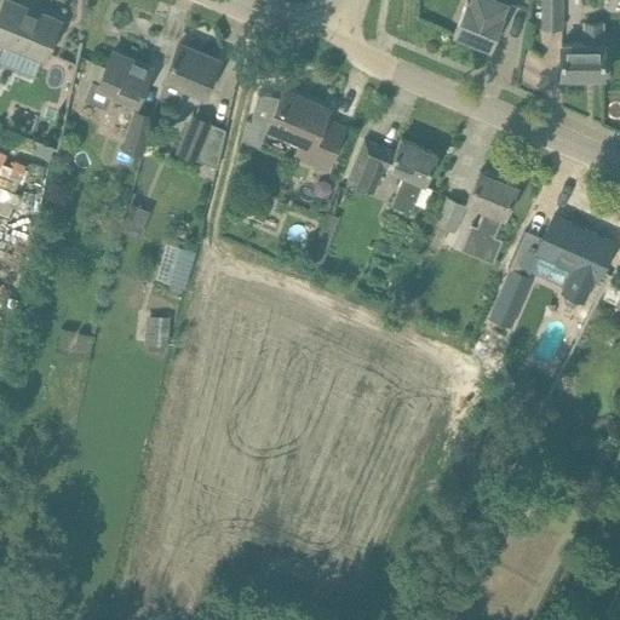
[(0,57),(6,42),(45,58),(59,21),(41,13),(39,17),(5,4),(5,0),(4,0),(0,10),(0,57)]
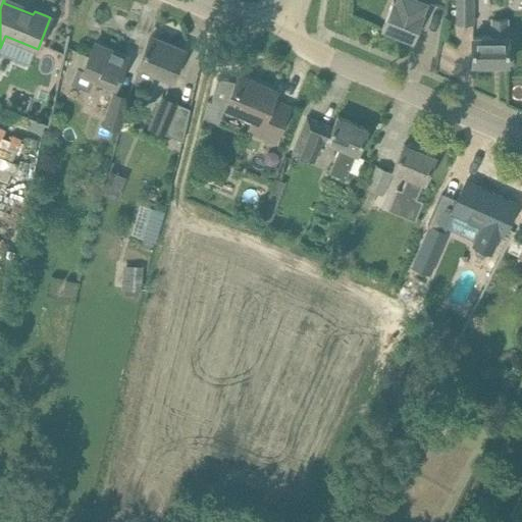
[(412,40),(428,1),(427,1),(427,0),(395,0),(395,2),(394,1),(382,28),(412,40)]
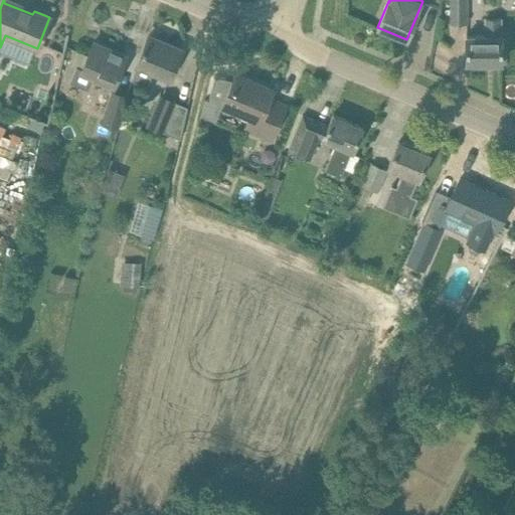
[(451,0),(452,24),(467,24),(466,0),(451,0)]
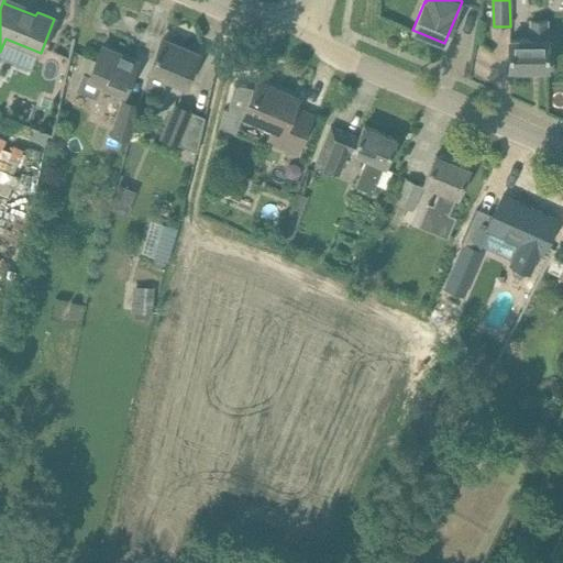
[(510,40),(510,54),(510,69),(549,69),(548,39),(547,21),(530,22),(530,40),(510,40)]
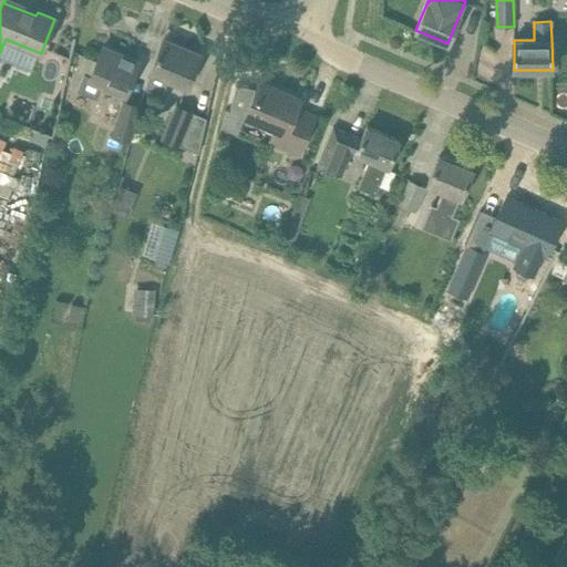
[(163,39),(150,72),(145,88),(158,93),(163,92),(168,80),(188,88),(202,54),(163,39)]
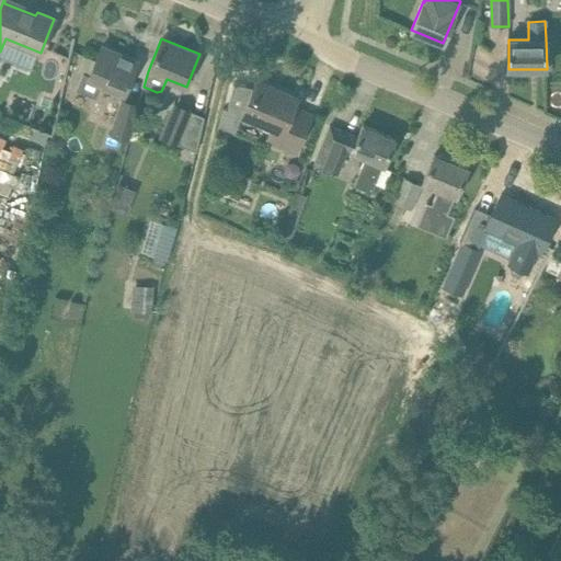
[(82,76),(76,90),(96,99),(102,83),(124,93),(129,82),(137,61),(101,46),(93,67),(88,78),(82,76)]
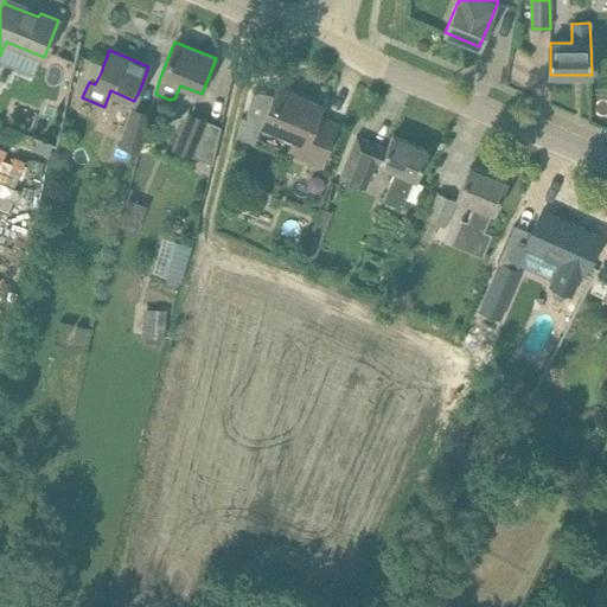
[(289,151),(321,164),(333,134),(313,126),(323,104),(278,85),(274,95),(253,90),(242,138),(254,144),(262,123),(295,138),(289,151)]
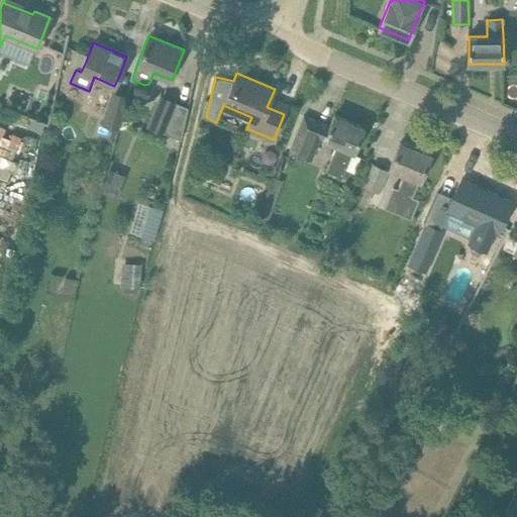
[(103,124),(117,128),(127,97),(113,92),(103,124)]
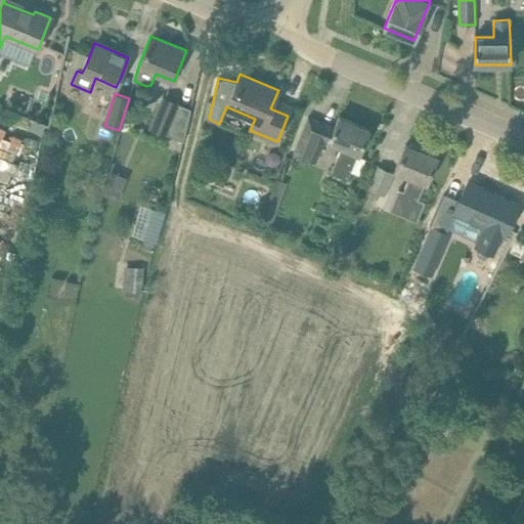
[(150,128),(165,134),(178,103),(163,97),(150,128)]
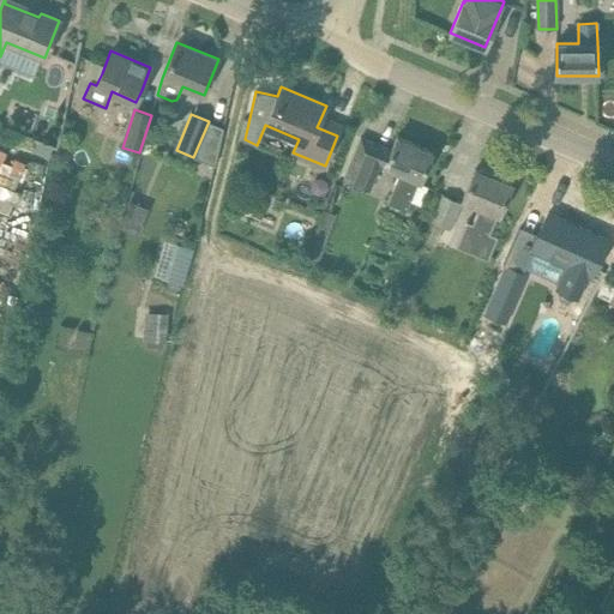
[(391,150),(361,138),(342,181),(368,192),(380,164),(401,174),(387,205),(407,214),(421,182),(420,181),(433,151),(397,137),(391,150)]
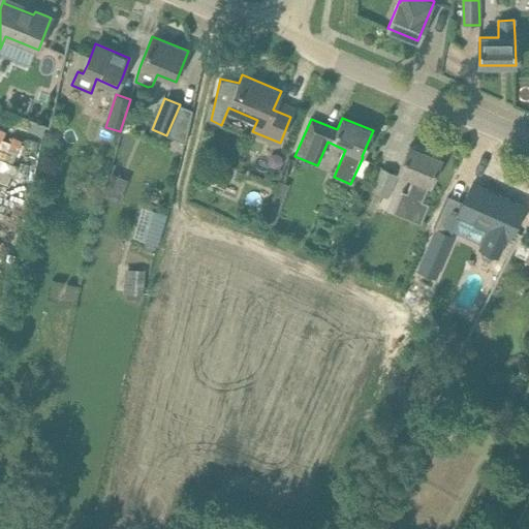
[(0,127),(0,177),(16,179),(23,131),(0,127)]
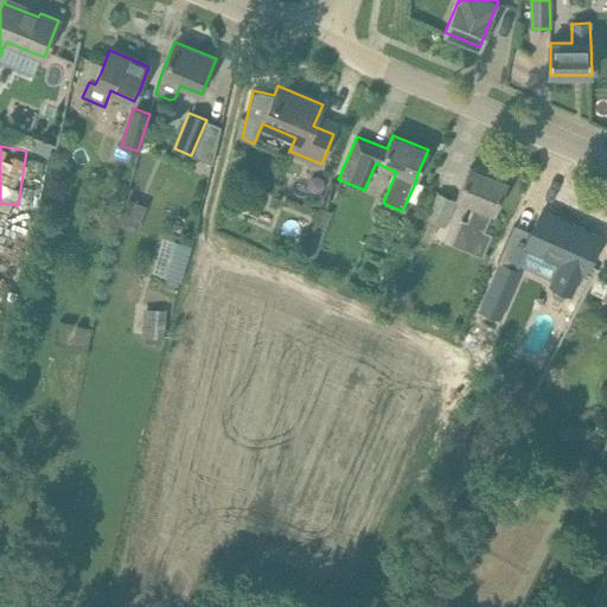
[(475,203),(467,221),(461,218),(452,243),(484,256),(493,234),(485,230),(493,211),(505,183),(470,167),(458,196),(475,203)]
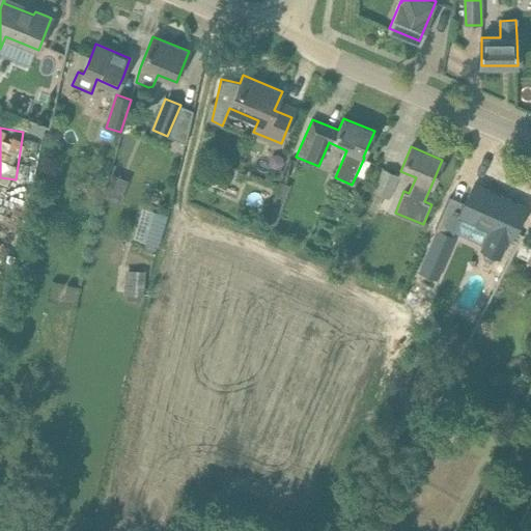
[(211,168),(198,164),(195,172),(207,176),(211,168)]
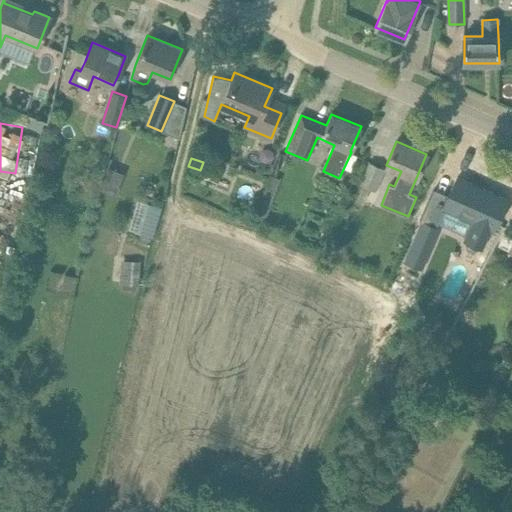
[(369,162),(360,185),(376,191),(385,168),(369,162)]
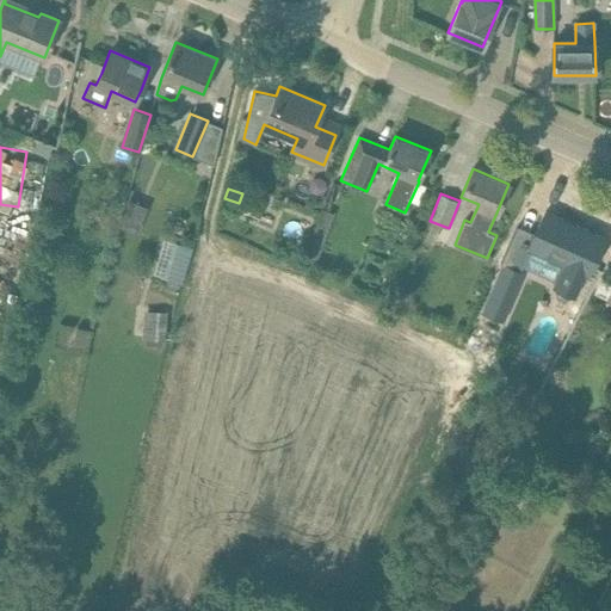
[(137,201),(128,197),(123,213),(139,217),(141,209),(137,201)]
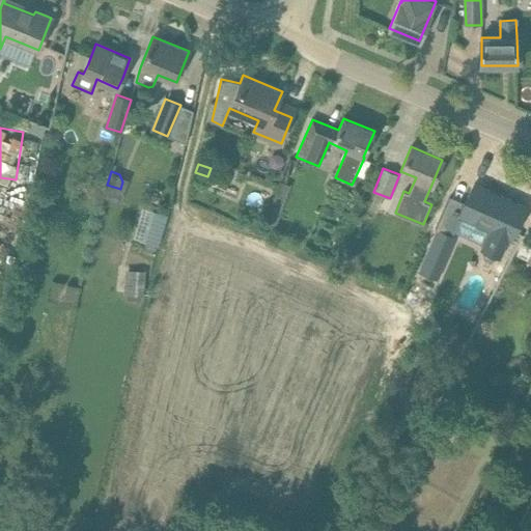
[(462,215),(453,231),(484,246),(483,249),(484,250),(482,253),(483,257),(492,261),(495,259),(497,255),(499,256),(508,235),(511,236),(516,227),(525,207),(485,190),(474,186),(462,215)]
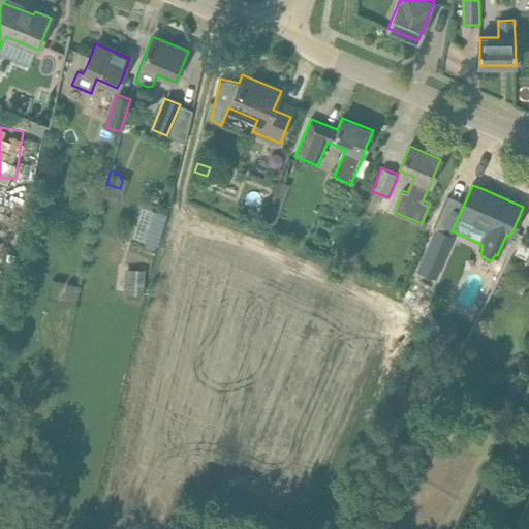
[(39,201),(37,213),(47,214),(49,204),(39,201)]
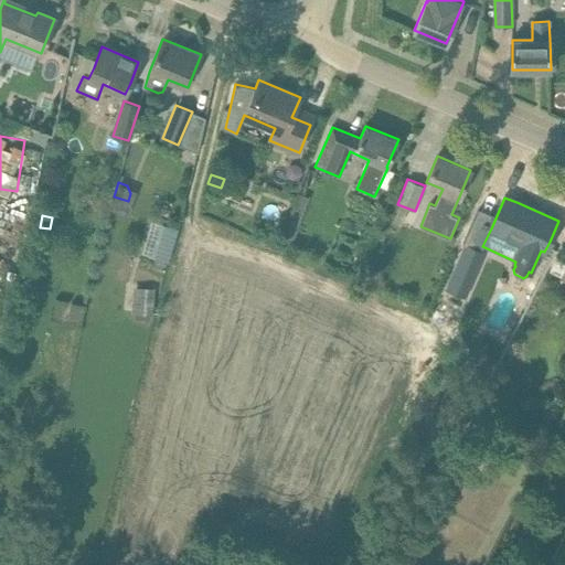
[(161,224),(151,257),(168,262),(178,230),(161,224)]
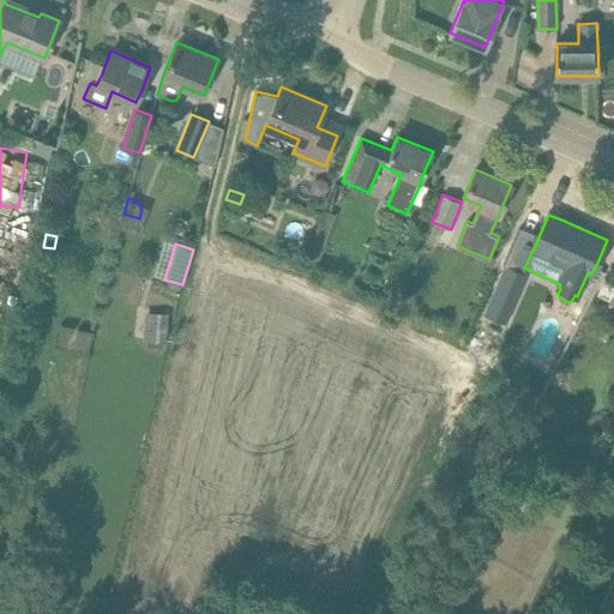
[(492,300),(509,308),(524,272),(507,264),(492,300)]
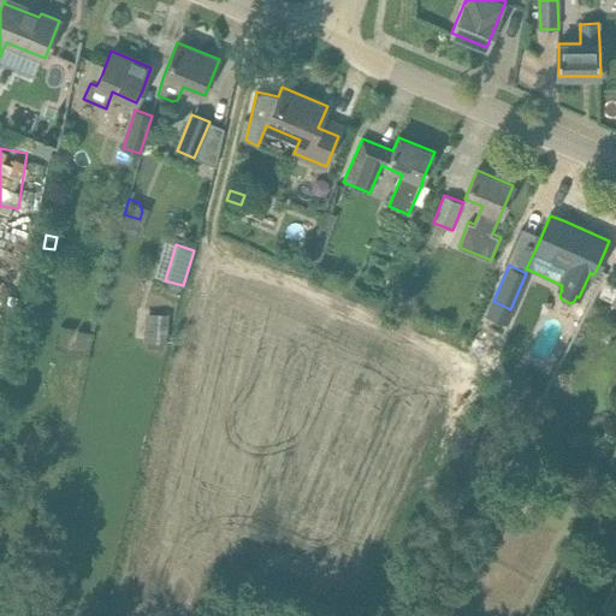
[(147,313),(147,339),(167,341),(169,313),(147,313)]
